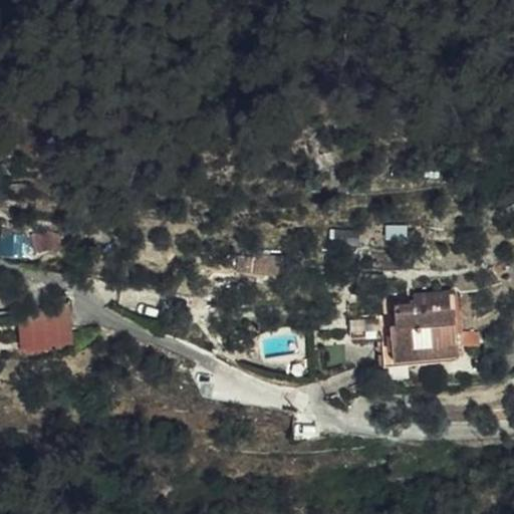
[(21,230),(21,223),(4,223),(2,253),(26,256),(26,246),(31,246),(31,231),(21,230)]
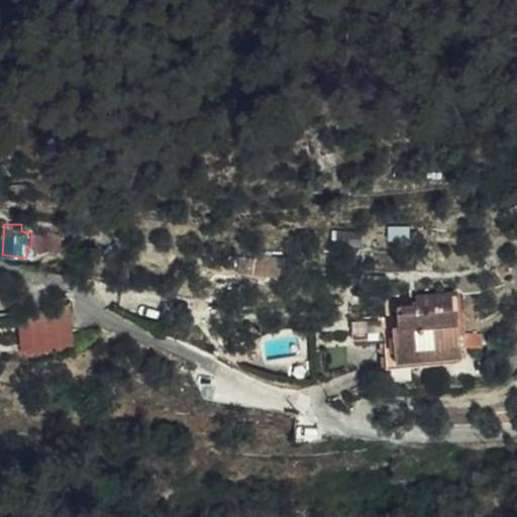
[(281,274),(281,260),(254,259),(253,273),(281,274)]
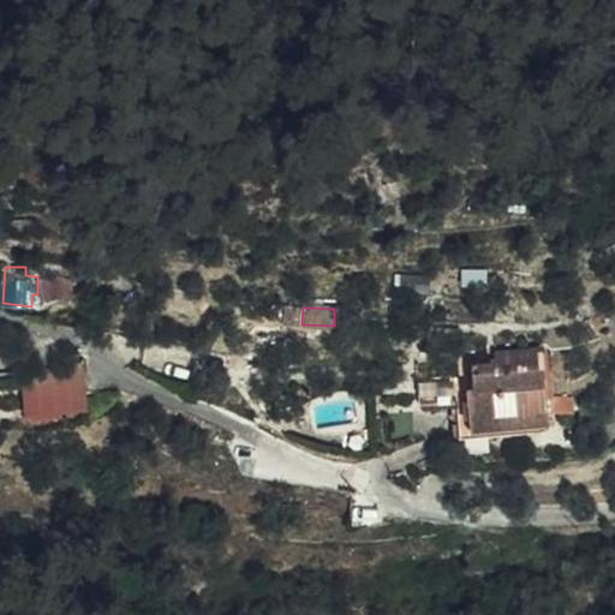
[(469,402),(457,404),(460,437),(548,430),(548,416),(572,413),(572,398),(547,399),(543,350),(496,353),(497,364),(472,366),(473,390),(467,390),(469,402)]
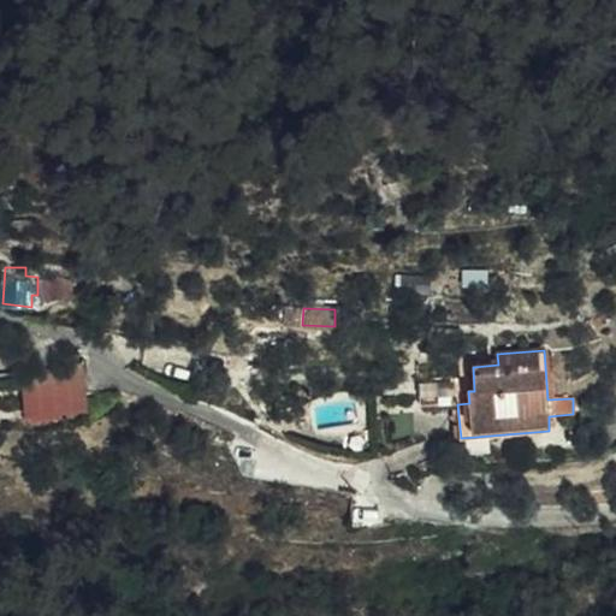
[(28,419),(92,412),(88,374),(24,381),(28,419)]
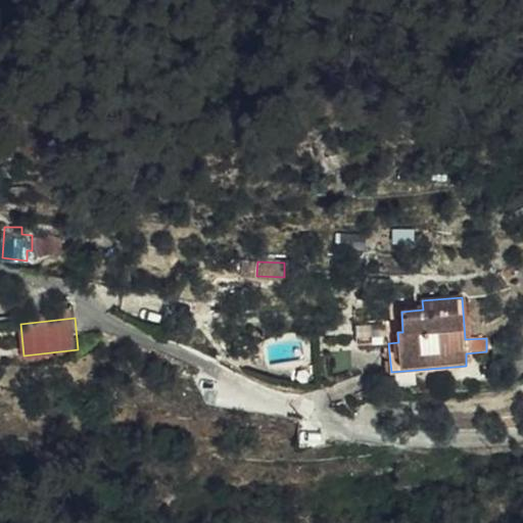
[(262,351),(258,342),(246,346),(248,355),(262,351)]
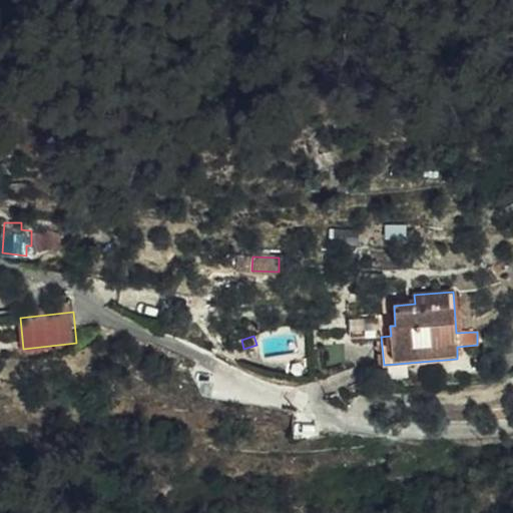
[(241,340),(230,344),(235,360),(245,357),(243,349),(241,340)]
